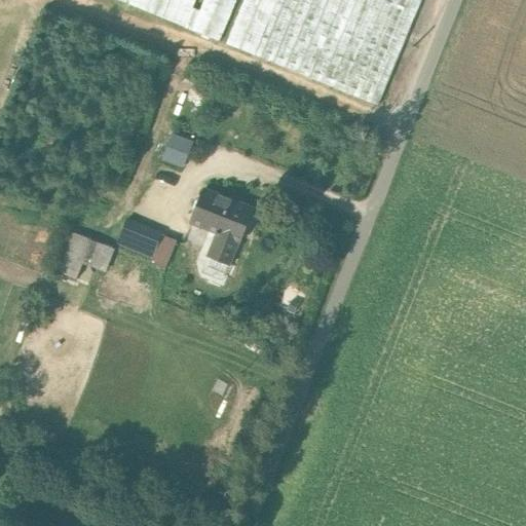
[(195,0),(119,0),(185,27),(195,0)]
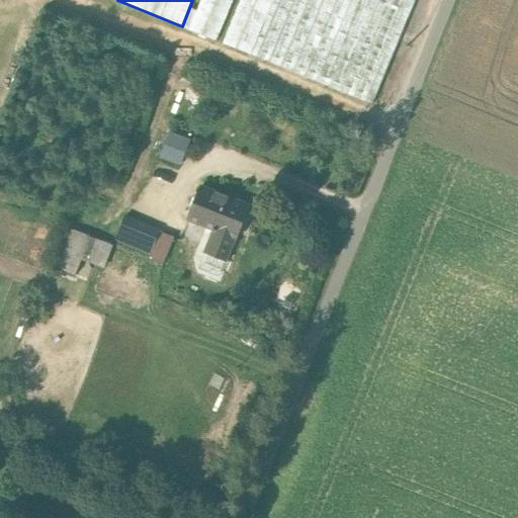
[(201,0),(189,30),(216,40),(233,0),(240,0),(223,42),(372,104),(415,0),(201,0)]
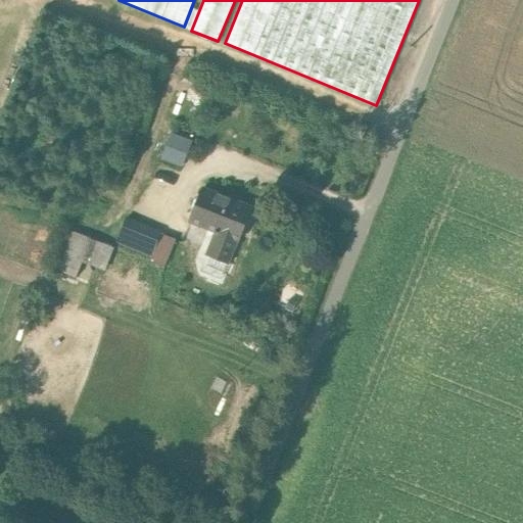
[(189,137),(170,130),(158,156),(178,164),(189,137)]
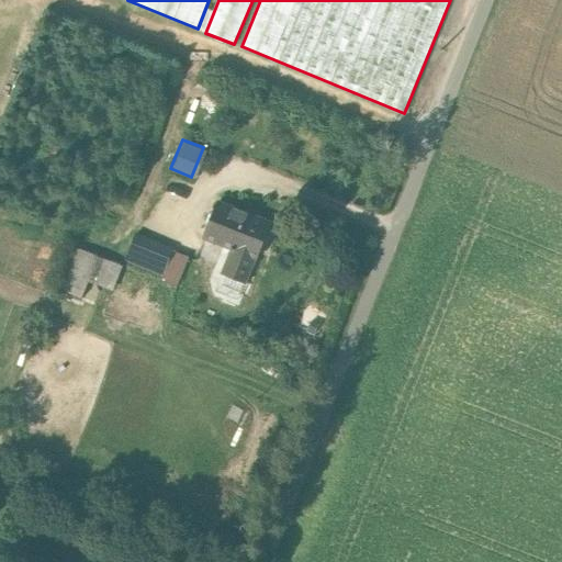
[(218,201),(205,235),(220,240),(233,208),(218,201)]
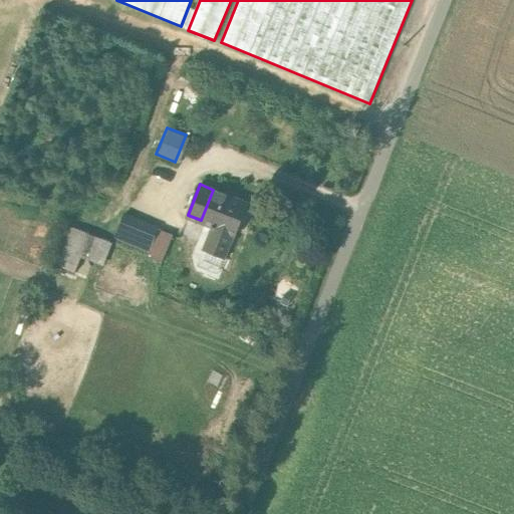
[(245,203),(213,190),(201,220),(212,224),(202,248),(223,256),(232,232),(233,233),(245,203)]
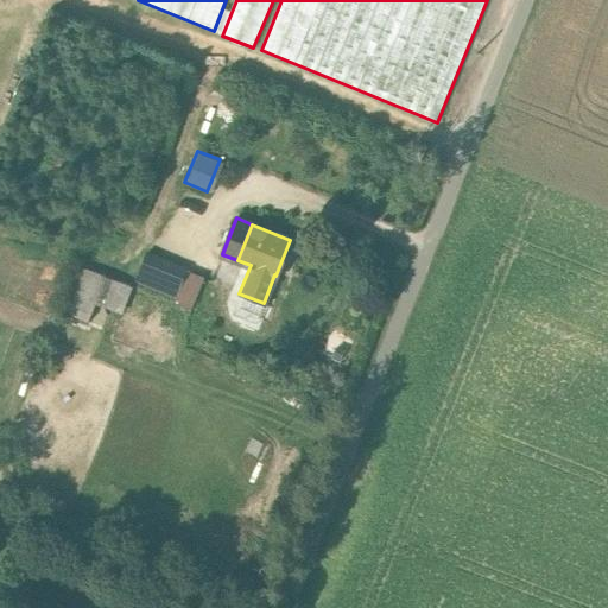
[(188,271),(146,254),(137,278),(178,295),(188,271)]
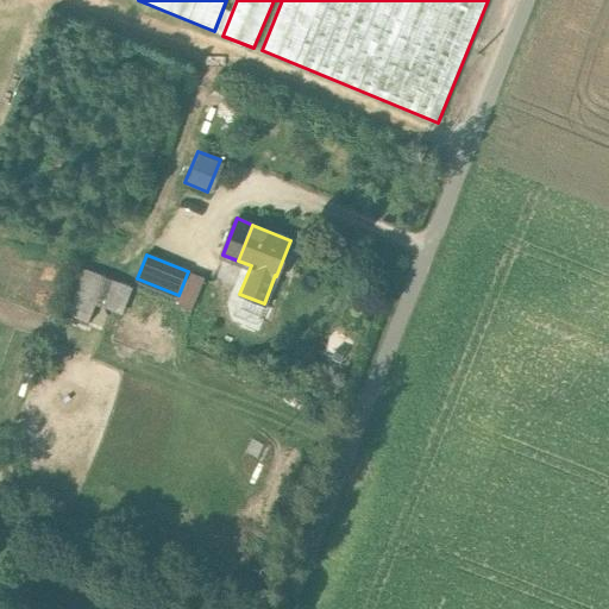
[(131,287),(86,270),(68,315),(89,322),(96,305),(120,314),(131,287)]
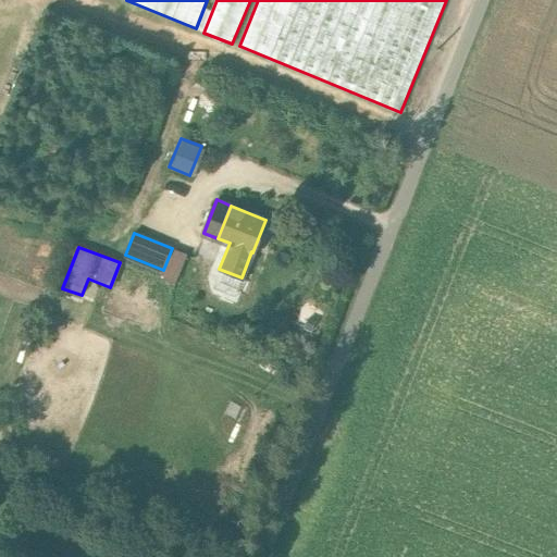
[(187,255),(172,248),(163,270),(160,279),(175,285),(187,255)]
